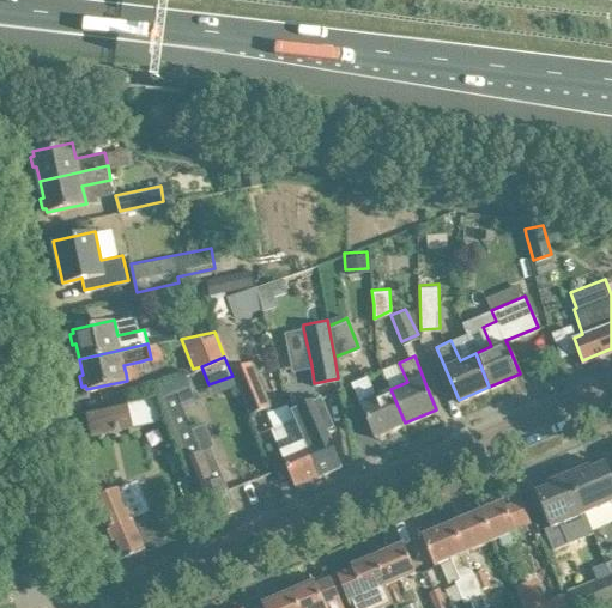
[(250,359),(230,368),(230,369),(249,413),(270,403),(250,359)]
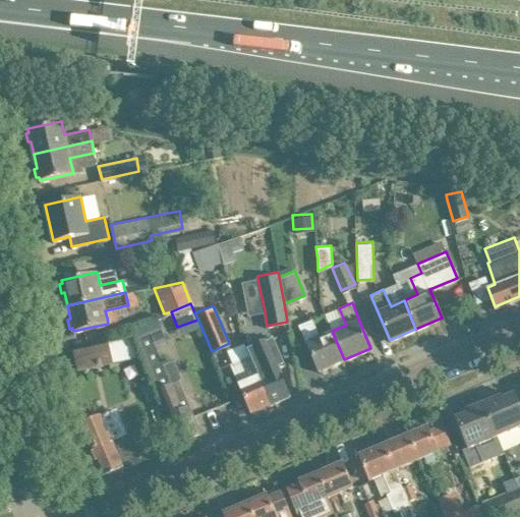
[(344,359),(332,331),(319,336),(312,320),(299,325),(310,351),(318,369),(344,359)]
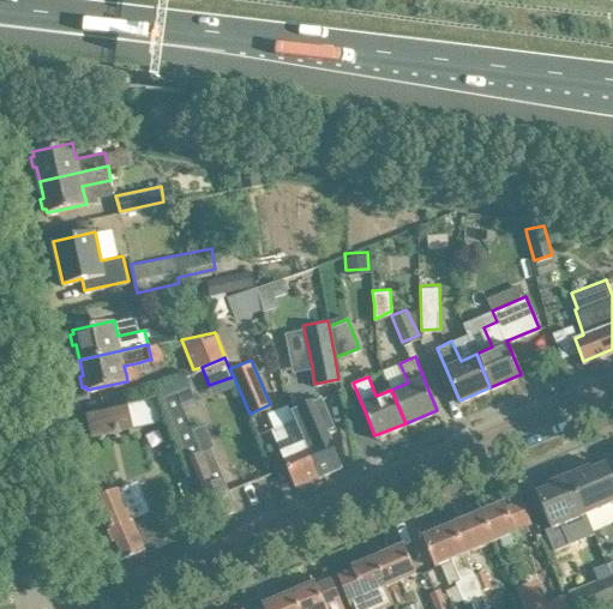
[(175,433),(186,457),(212,520),(236,510),(222,477),(209,447),(199,451),(174,390),(161,396),(170,420),(175,433)]
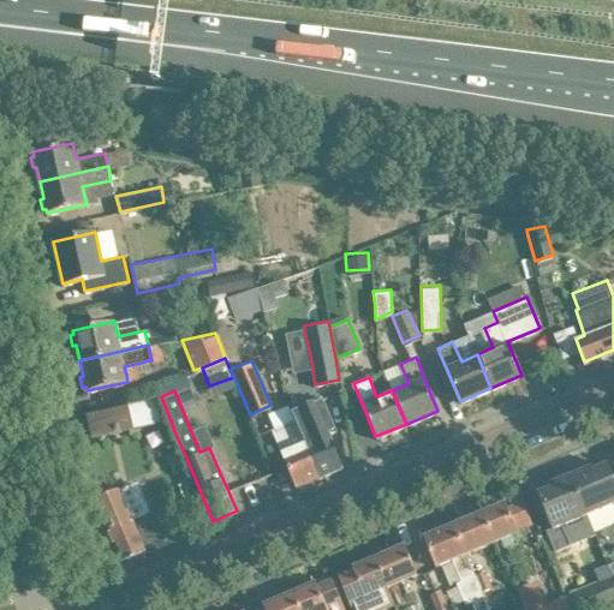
[(291,410),(294,418),(298,426),(304,441),(319,476),(343,466),(328,432),(335,430),(321,396),(291,410)]
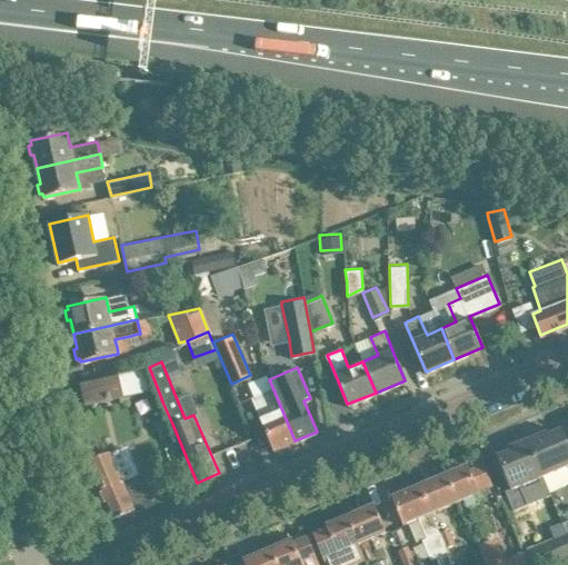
[(79,380),(83,403),(122,394),(118,373),(79,380)]
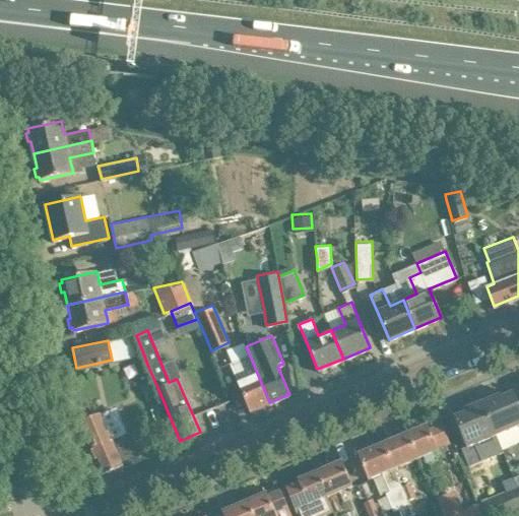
[(257,373),(252,361),(249,353),(230,362),(239,382),(238,382),(250,410),(269,402),(257,373)]
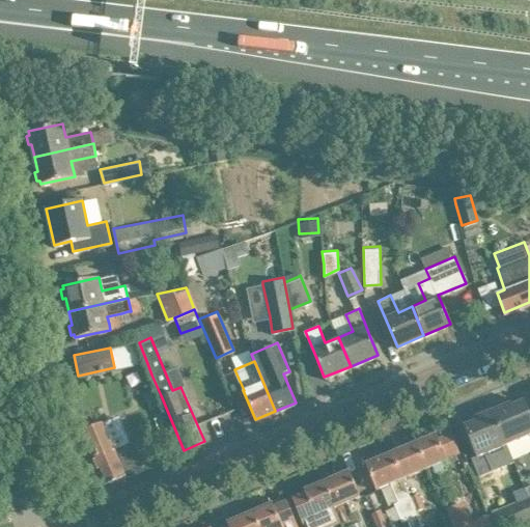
[(510,401),(492,409),(506,443),(510,454),(529,445),(529,415),(529,416),(529,415),(529,414),(523,396),(522,397),(523,400),(511,405),(510,401)]
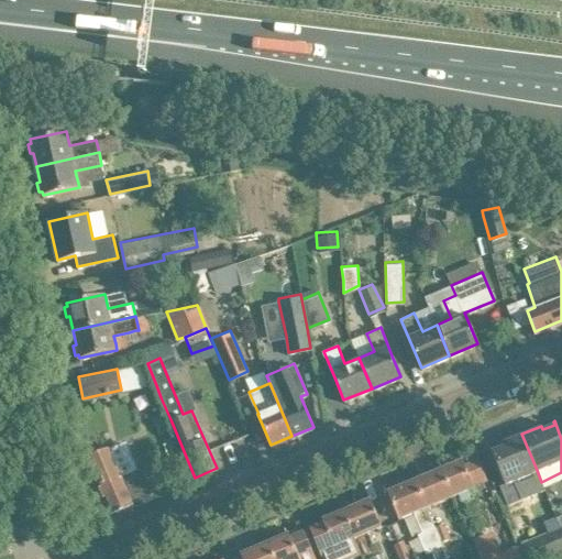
[(537,470),(521,434),(503,442),(504,446),(493,450),(491,447),(489,447),(498,468),(497,468),(504,483),(498,485),(507,504),(520,499),(513,480),(537,470)]
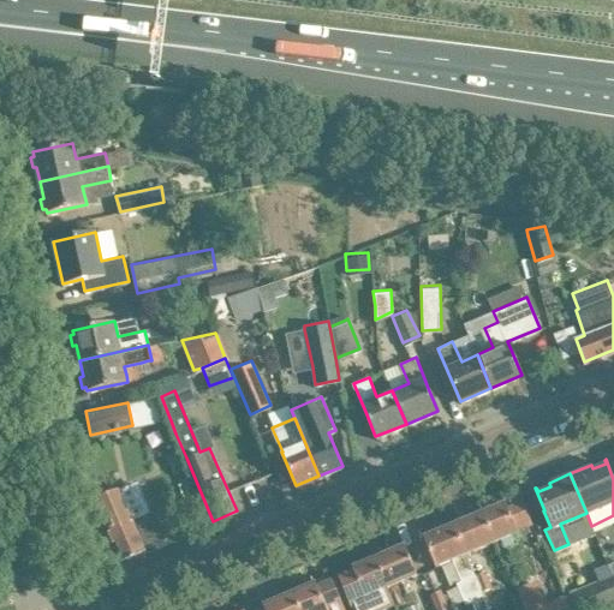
[(120,560),(145,549),(144,546),(167,537),(167,536),(165,537),(155,515),(150,513),(133,520),(126,503),(119,488),(94,497),(120,560)]
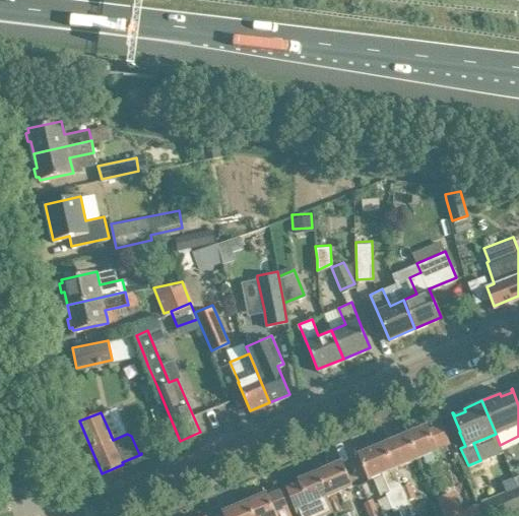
[(427,424),(404,433),(414,458),(437,449),(436,446),(449,440),(441,422),(428,428),(427,424)]
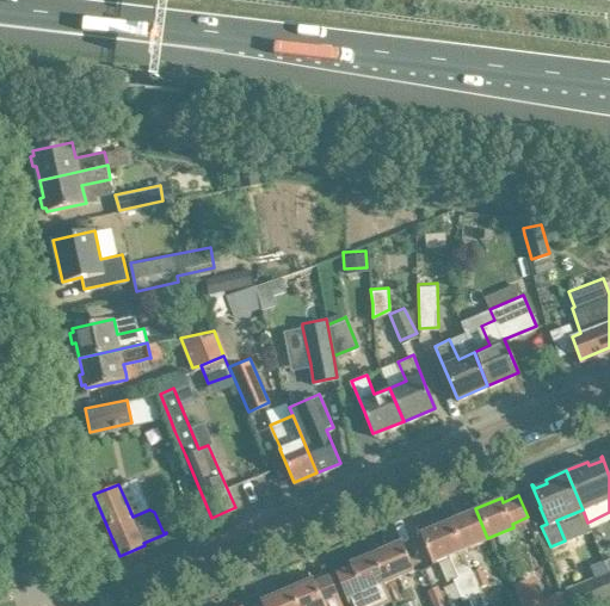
[(475,508),(450,519),(462,549),(487,538),(475,508)]
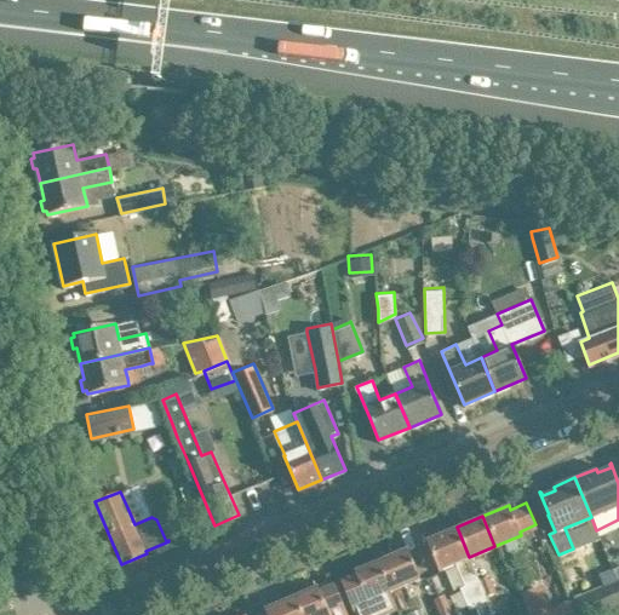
[(469,557),(457,527),(427,540),(439,570),(454,563),(463,584),(459,585),(460,590),(459,590),(465,603),(468,608),(474,605),(477,614),(491,614),(493,614),(485,593),(477,578),(476,579),(468,558),(469,557)]
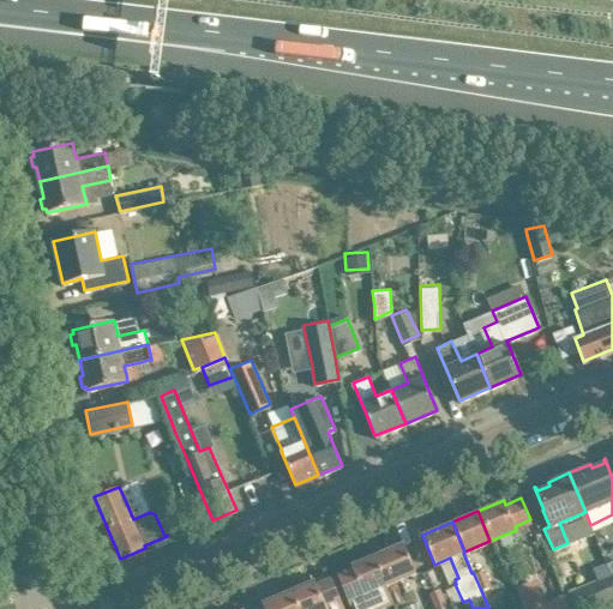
[(403,542),(373,555),(385,585),(386,584),(416,572),(403,542)]
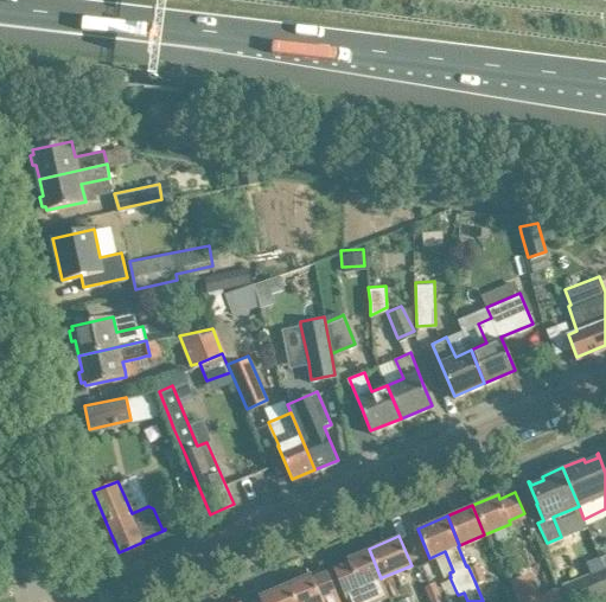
[(333,569),(343,590),(348,601),(351,600),(352,601),(370,601),(389,594),(382,577),(381,578),(369,549),(348,558),(349,562),(333,569)]
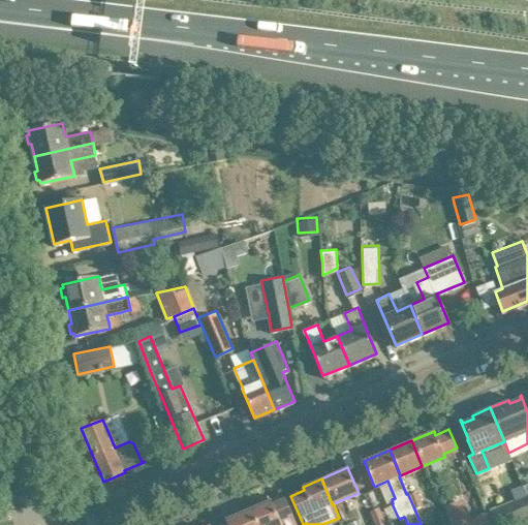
[(416,489),(407,493),(413,506),(423,502),(416,489)]
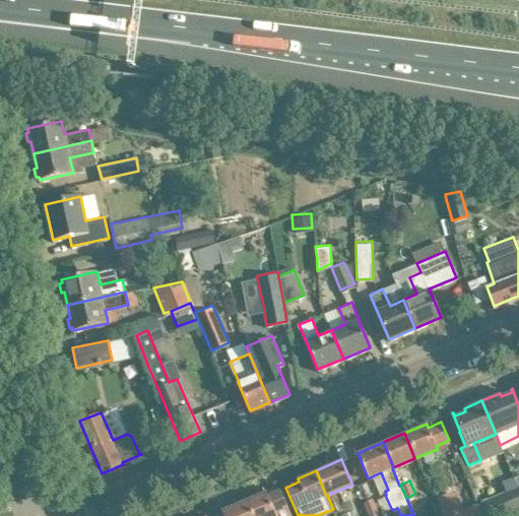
[(266,492),(247,500),(254,515),(290,515),(280,490),(267,495),(266,492)]
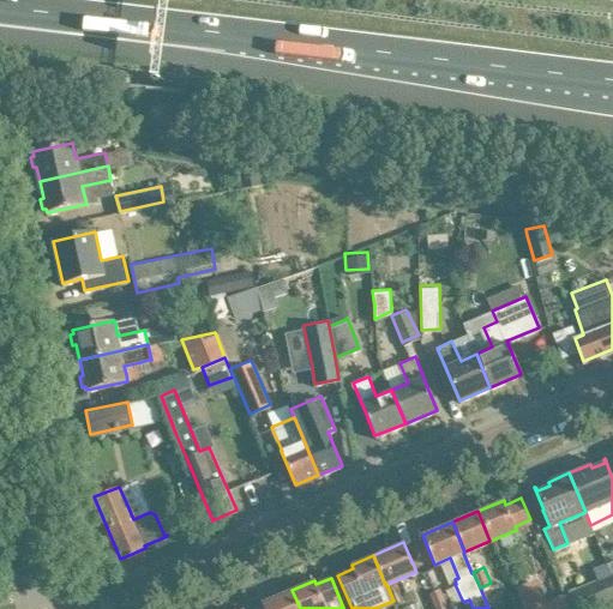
[(575,608),(592,608),(605,604),(594,578),(568,590),(575,608)]
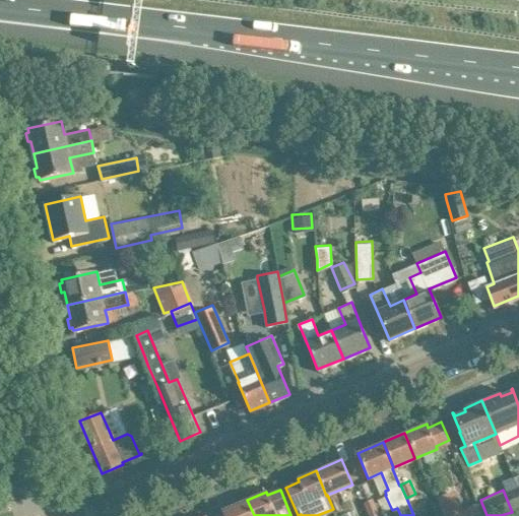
[(363,501),(369,515),(377,510),(372,497),(363,501)]
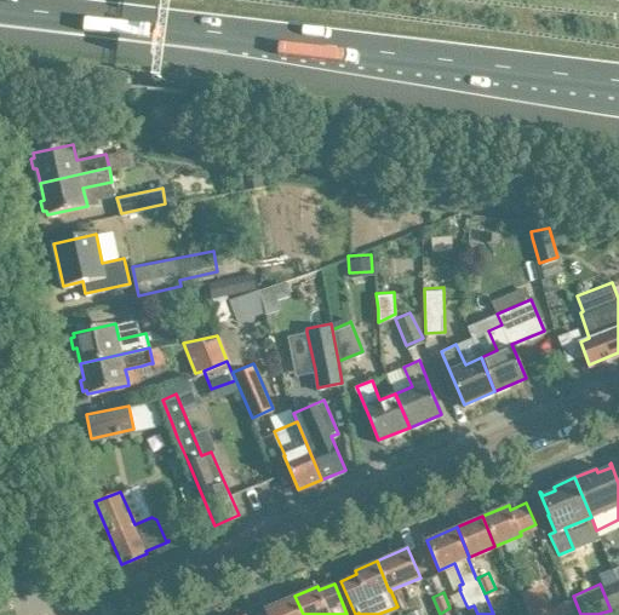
[(303,614),(294,596),(264,608),(267,614),(303,614)]
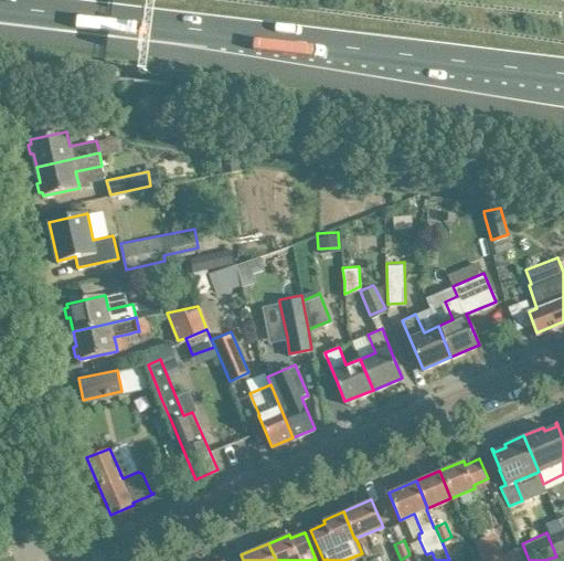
[(481,560),(523,560),(518,544),(481,560)]
